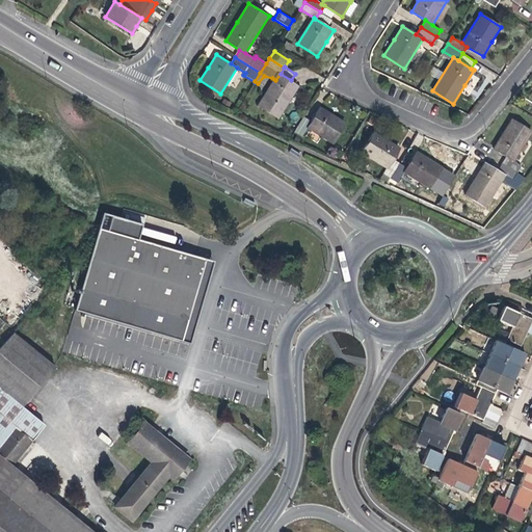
[(433,69),(431,76),(441,78),(442,71),(433,69)]
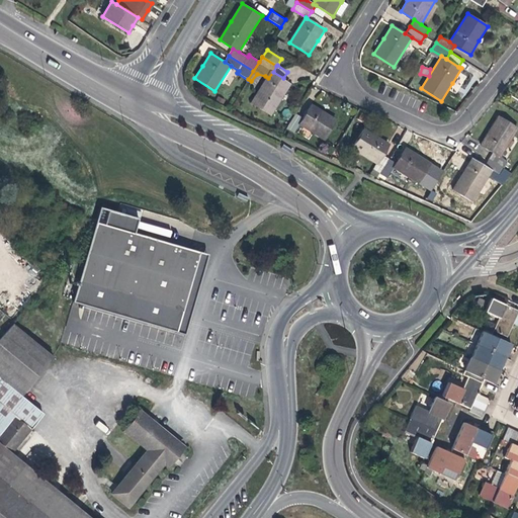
[(283,78),(273,72),(268,78),(251,103),(269,116),(282,97),(291,84),(283,78)]
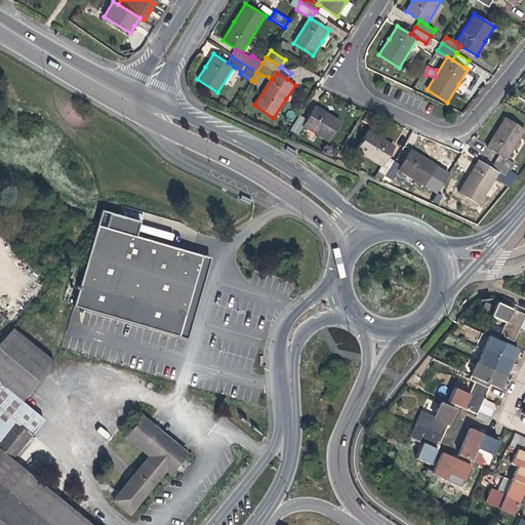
[(328,114),(316,106),(307,120),(303,126),(305,128),(328,143),(341,121),(328,114)]
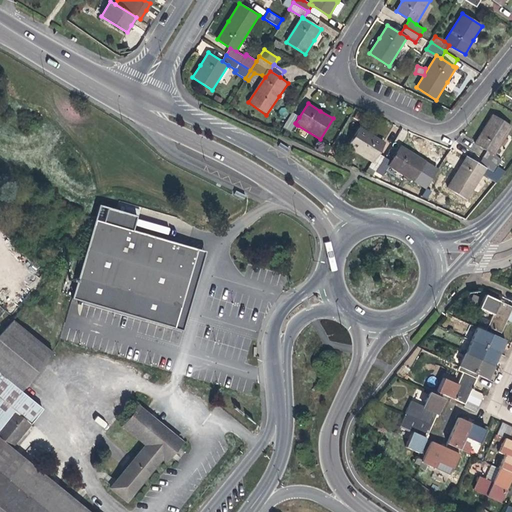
[(292,132),(297,125),(295,123),(299,117),(293,113),(284,127),(292,132)]
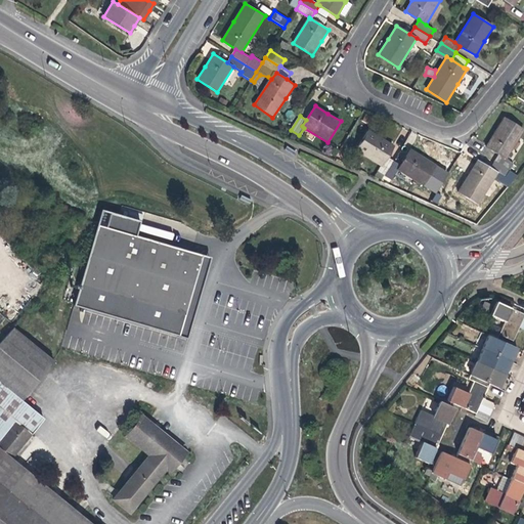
[(498,155),(507,159),(523,130),(523,129),(505,118),(496,131),(486,146),(498,155)]
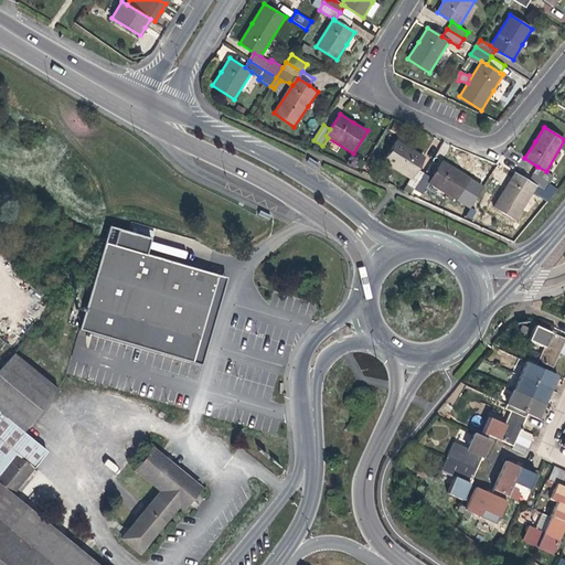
[(412,179),(417,169),(425,158),(411,148),(397,140),(383,162),(412,179)]
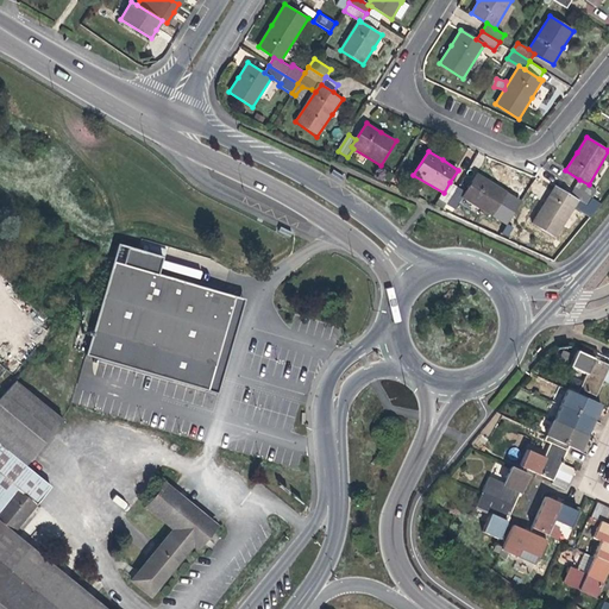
[(345,175),(333,168),(330,173),(341,180),(345,175)]
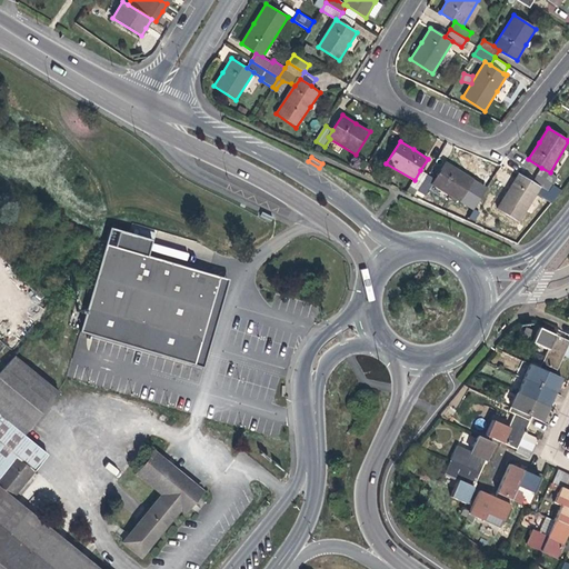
[(436,179),(432,185),(460,201),(473,180),(459,171),(446,162),(436,179)]
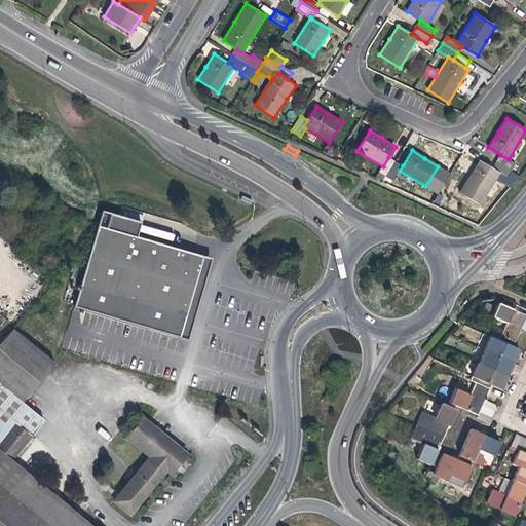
[(509,159),(500,155),(496,161),(512,171),(516,164),(509,159)]
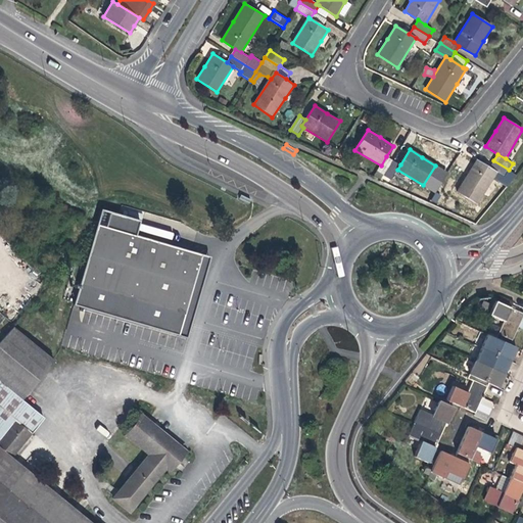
[(386,156),(381,165),(377,172),(384,176),(393,160),(386,156)]
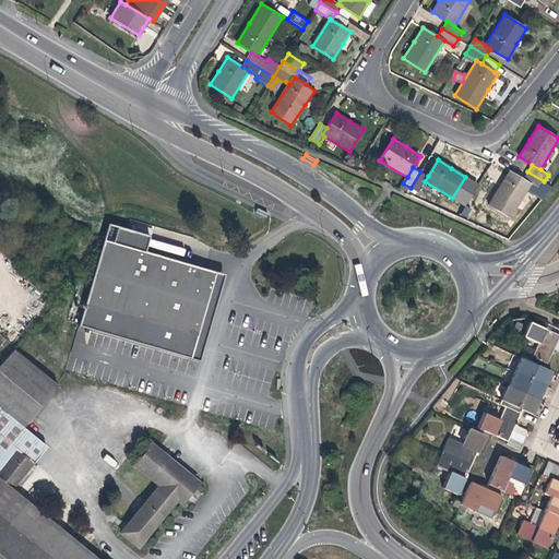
[(425,181),(428,176),(420,171),(411,188),(417,192),(425,181)]
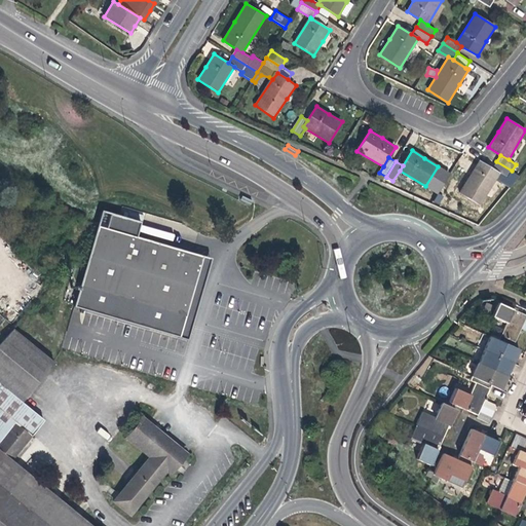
[(481,205),(500,174),(492,168),(480,161),(471,177),(460,192),(481,205)]
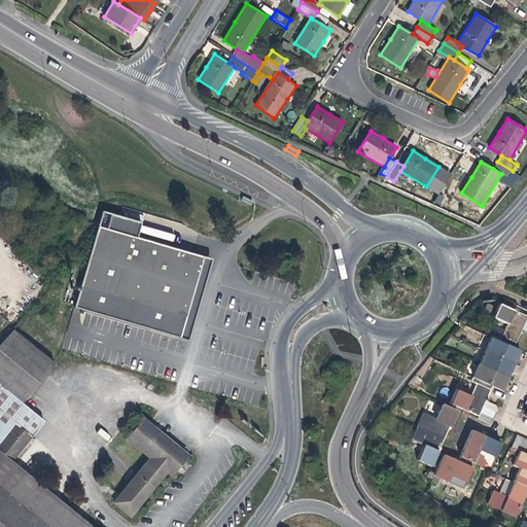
[(497,162),(493,169),(501,174),(508,178),(513,171),(497,162)]
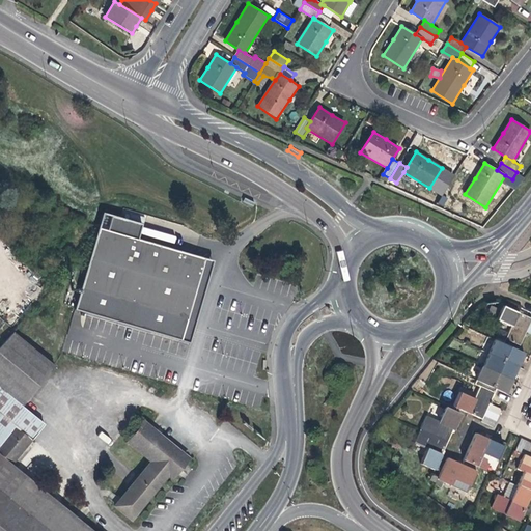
[(256,204),(246,199),(244,203),(254,208),(256,204)]
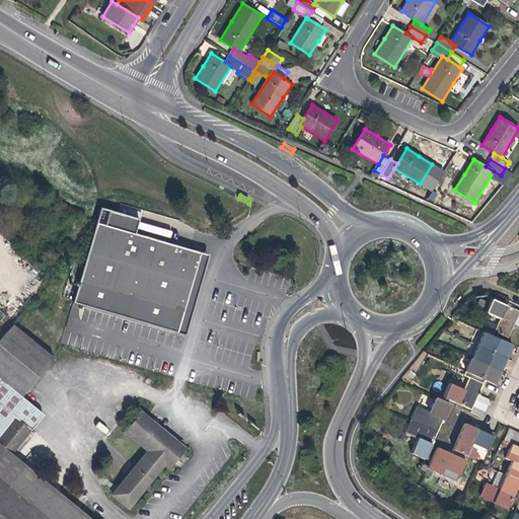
[(198,253),(95,224),(78,284),(95,288),(181,313),(198,253)]
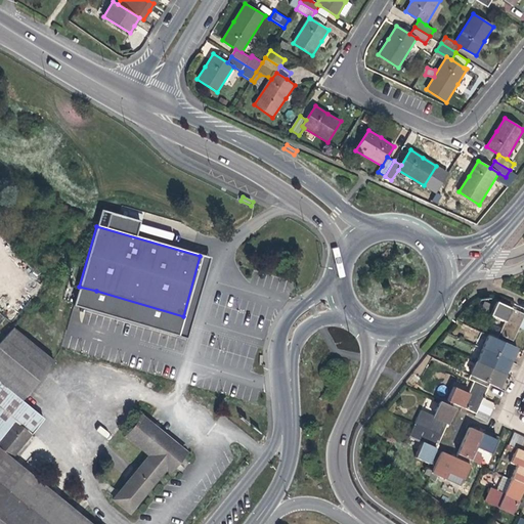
[(96,291),(79,287),(78,290),(76,299),(92,303),(93,302),(96,291)]
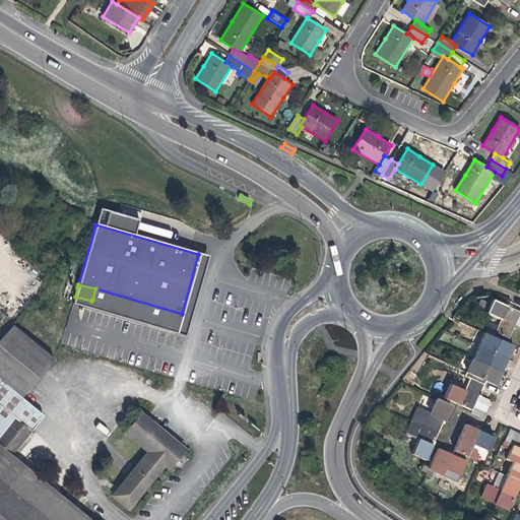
[(485,313),(500,320),(506,307),(492,301),(485,313)]
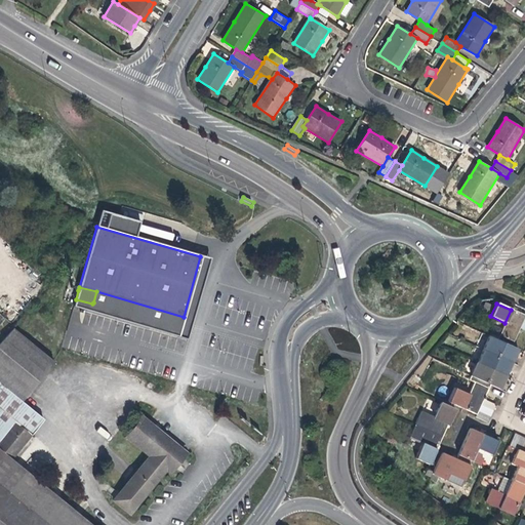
[(519,314),(511,310),(505,323),(497,340),(511,347),(519,329),(522,323),(524,317),(524,316),(519,314)]
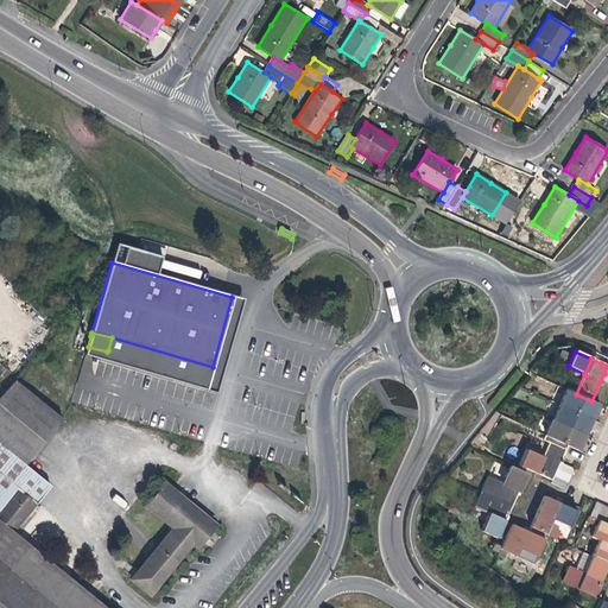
[(0,396),(0,442),(25,463),(62,419),(14,380),(0,396)]
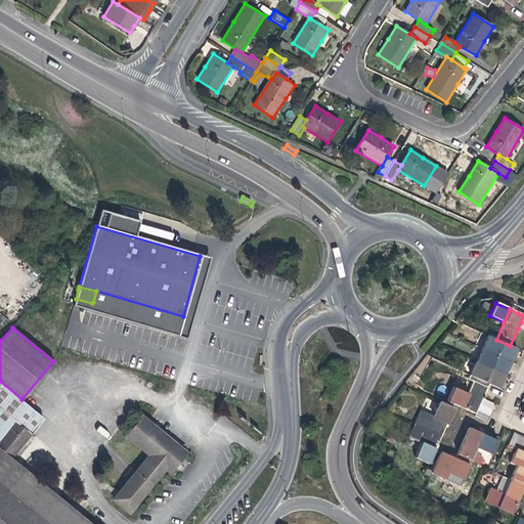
[(487,336),(481,349),(511,362),(514,355),(517,349),(510,346),(496,340),(487,336)]
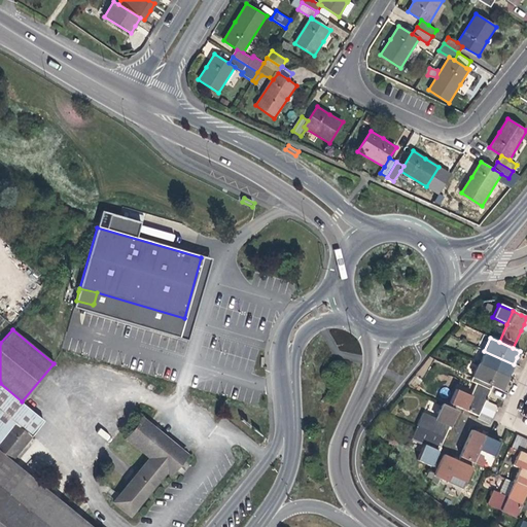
[(484,351),(479,363),(507,377),(511,371),(514,364),(484,351)]
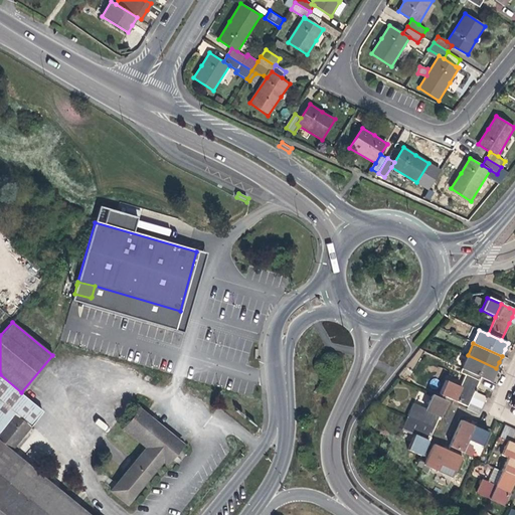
[(493,375),(496,368),(468,355),(462,369),(480,377),(490,382),(493,375)]
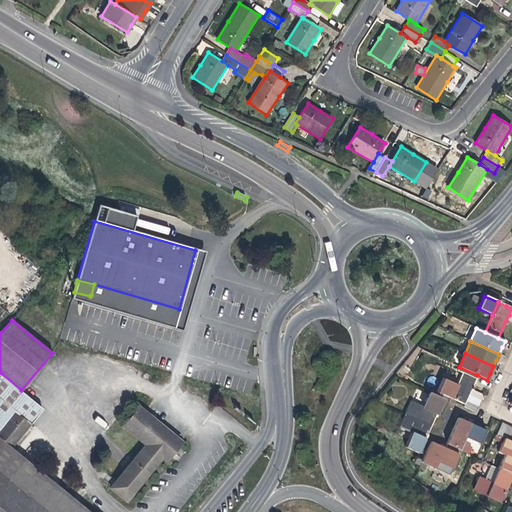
[(462,372),(457,385),(450,398),(464,404),(465,401),(468,395),(470,389),(473,384),(477,375),(459,367),(457,370),(462,372)]
